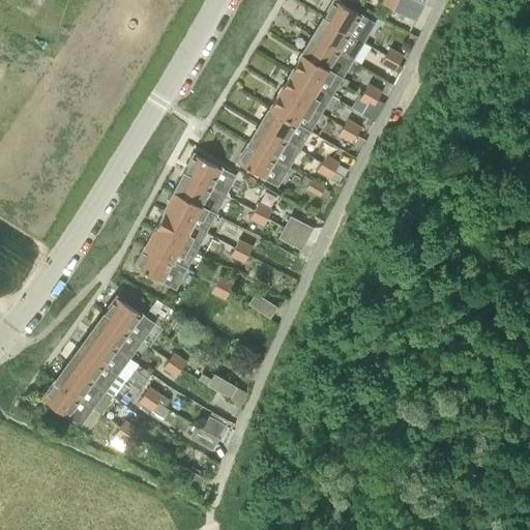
[(334,0),(325,17),(365,40),(376,22),(358,10),(357,13),(334,0)]
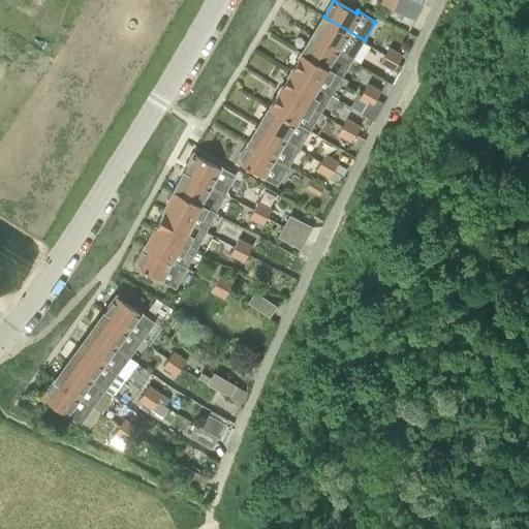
[(424,3),(415,0),(396,0),(391,12),(413,24),(424,3)]
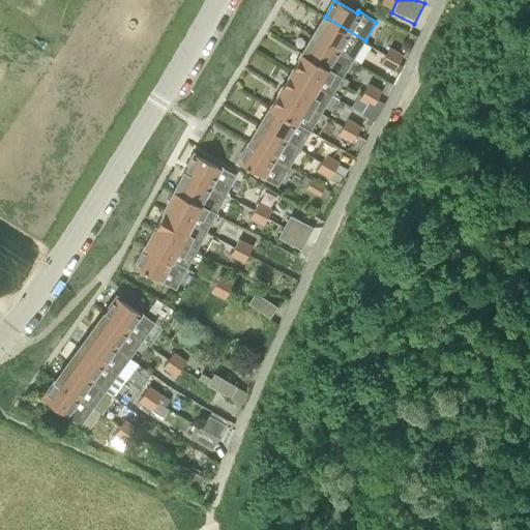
[(353,59),(365,40),(325,17),(314,35),(353,59)]
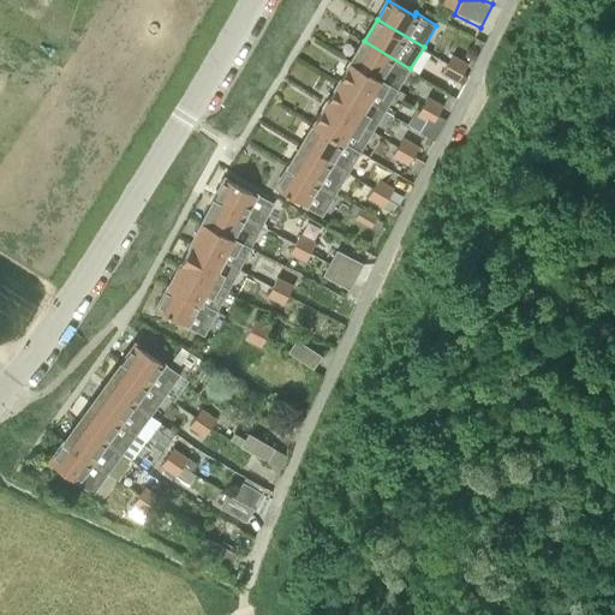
[(398,90),(410,69),(364,41),(351,61),(398,90)]
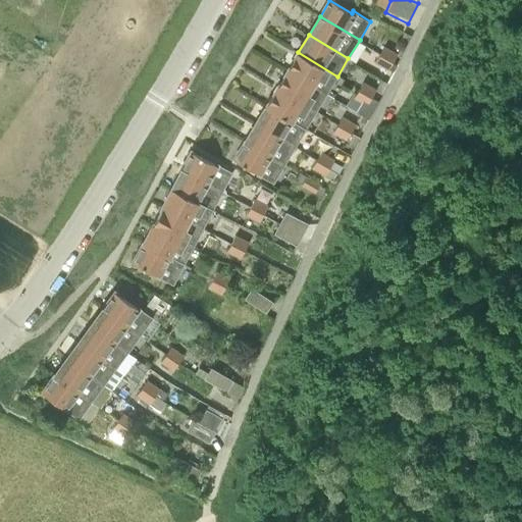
[(379,54),(393,61),(397,54),(384,47),(379,54)]
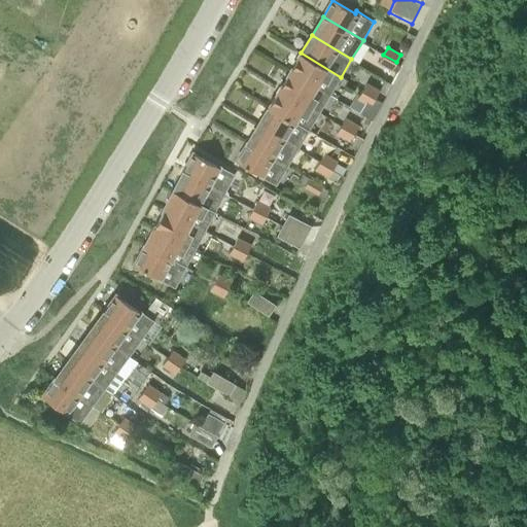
[(329,95),(341,77),(301,53),(290,71),(329,95)]
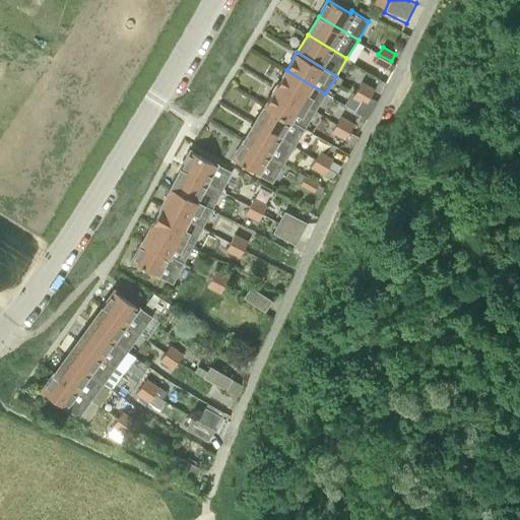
[(387,68),(391,61),(378,54),(374,61),(387,68)]
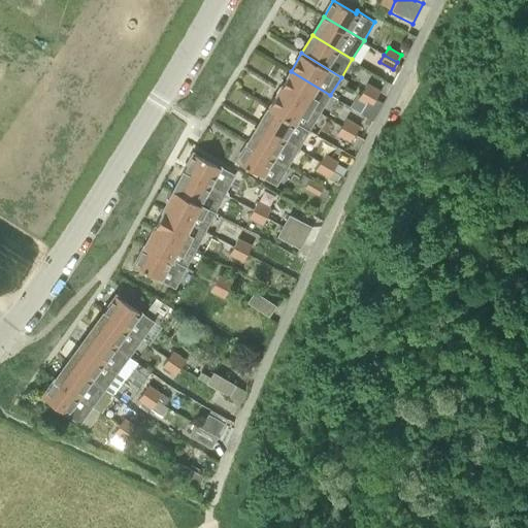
[(321,112),(330,95),(291,71),(281,89),(321,112)]
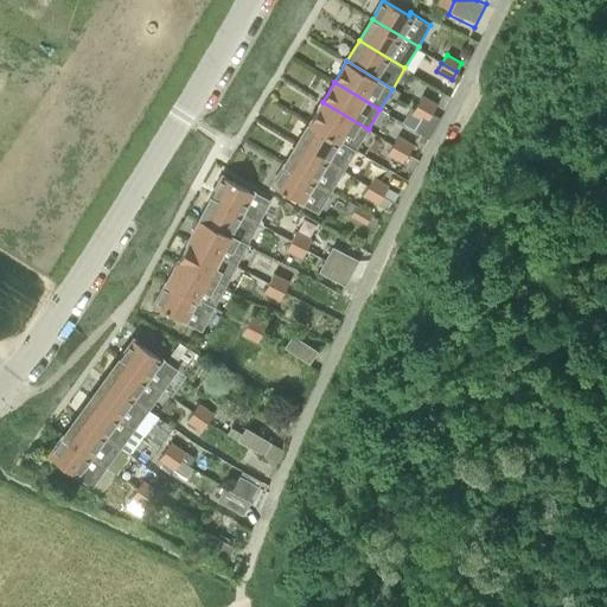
[(417,104),(433,114),(438,104),(422,95),(417,104)]
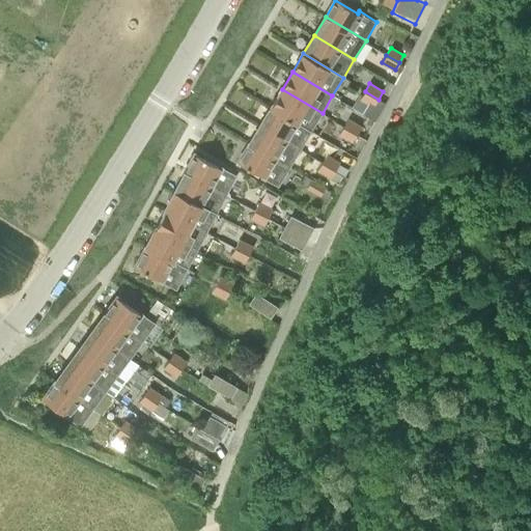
[(311,132),(323,113),(282,89),(271,107),(311,132)]
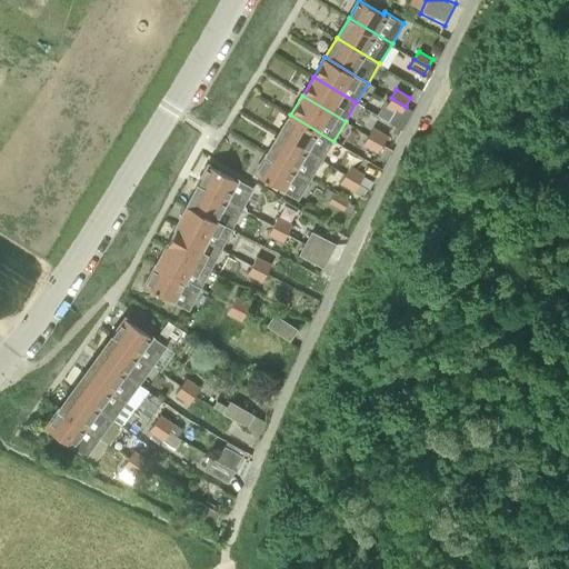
[(400,115),(406,107),(391,98),(386,106),(395,111),(400,115)]
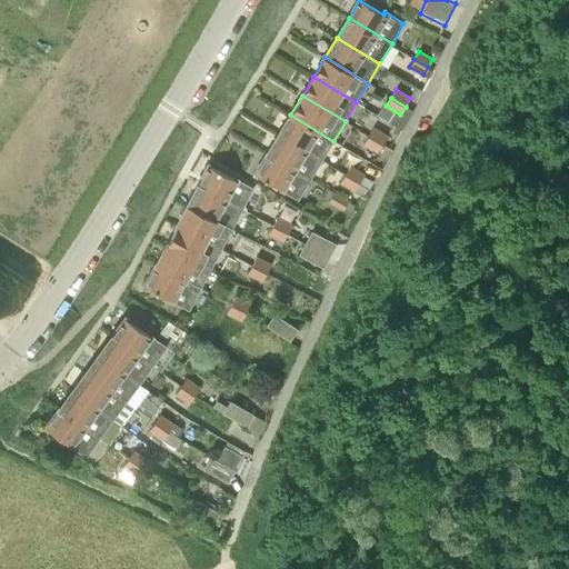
[(413,111),(406,107),(400,115),(395,111),(388,121),(401,130),(413,111)]
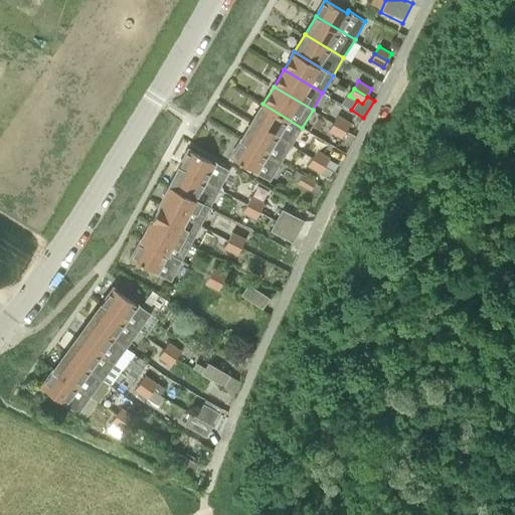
[(292,144),(302,128),(263,104),(252,121),(292,144)]
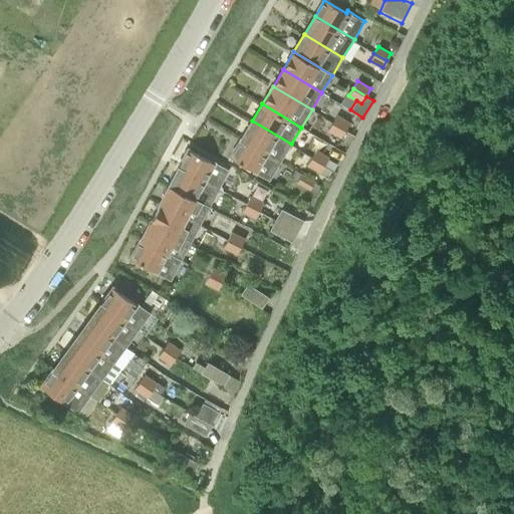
[(332,122),(344,131),(349,123),(336,115),(332,122)]
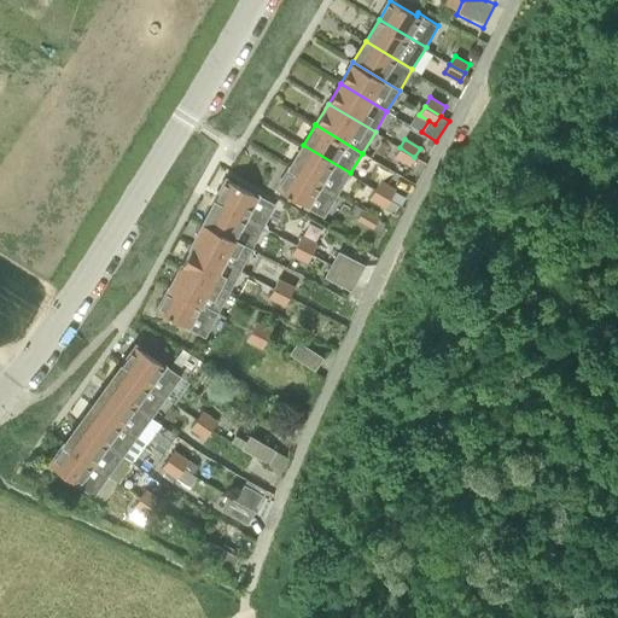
[(338,194),(350,173),(303,145),(290,165),(338,194)]
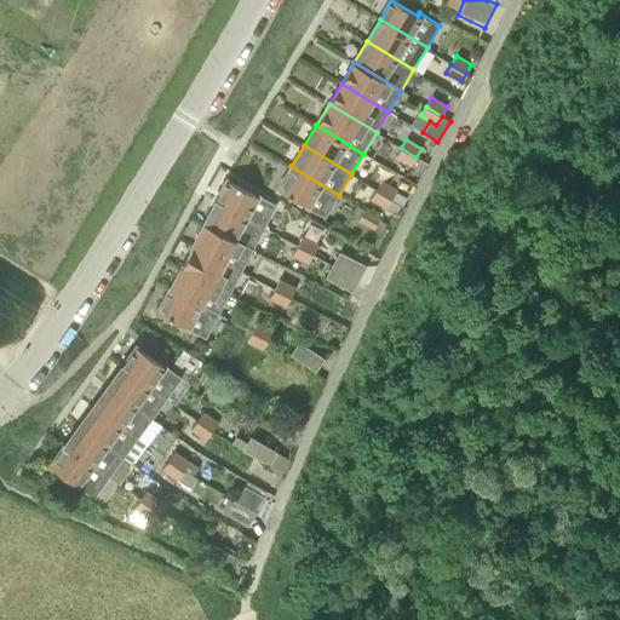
[(411,166),(415,158),(401,148),(395,158),(411,166)]
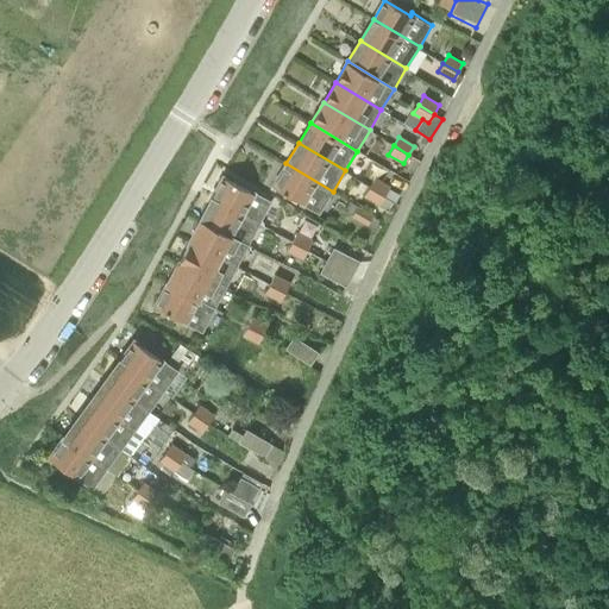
[(320,213),(333,192),(286,163),(272,186),(320,213)]
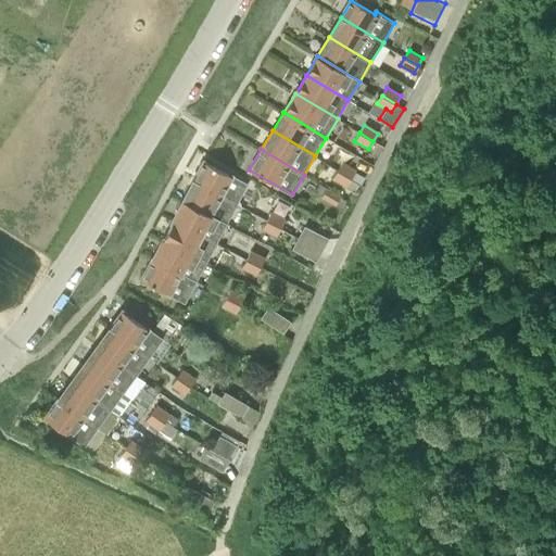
[(236,204),(247,184),(203,162),(193,181),(236,204)]
